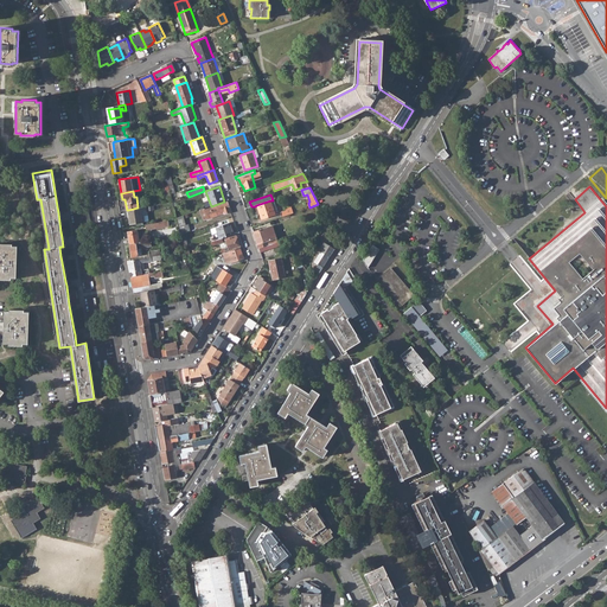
[(270,200),(256,205),(260,213),(261,219),(275,215),(275,212),(270,200)]
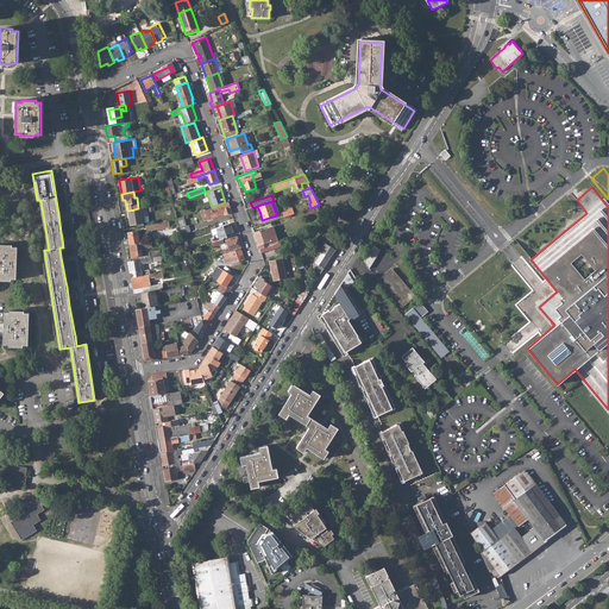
[(228,202),(205,211),(205,209),(200,211),(205,221),(228,213),(232,212),(228,202)]
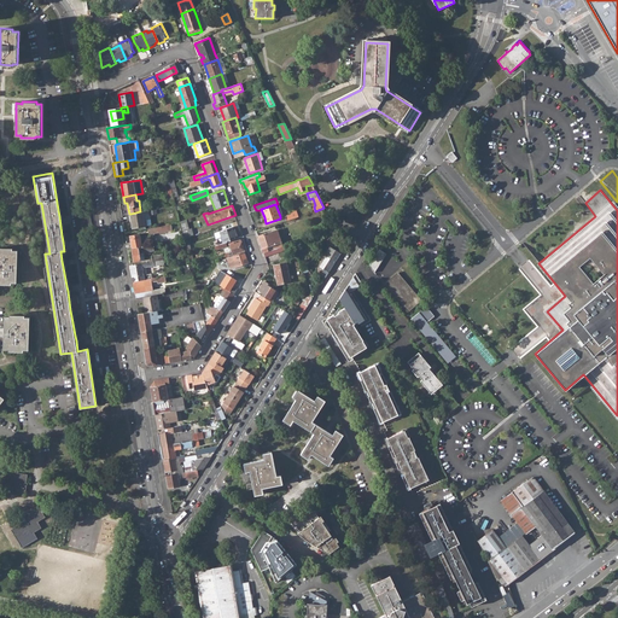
[(285,216),(287,221),(298,216),(296,210),(291,213),(292,214),(285,216)]
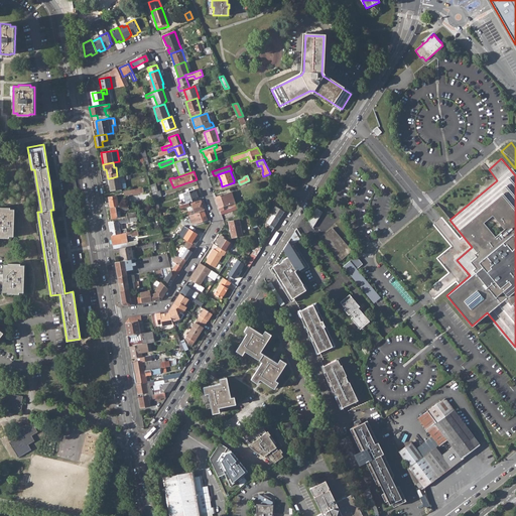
[(113,177),(109,178),(111,190),(121,188),(119,176),(117,176),(113,177)]
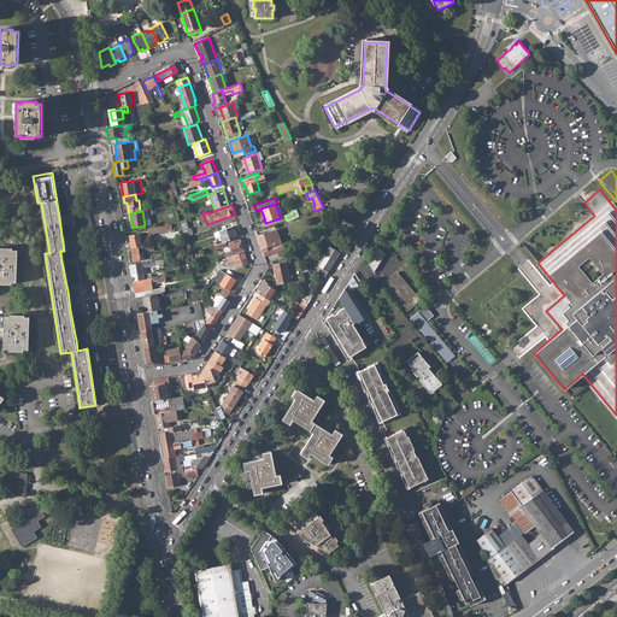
[(186,219),(180,222),(184,239),(188,238),(193,235),(191,228),(188,229),(186,219)]
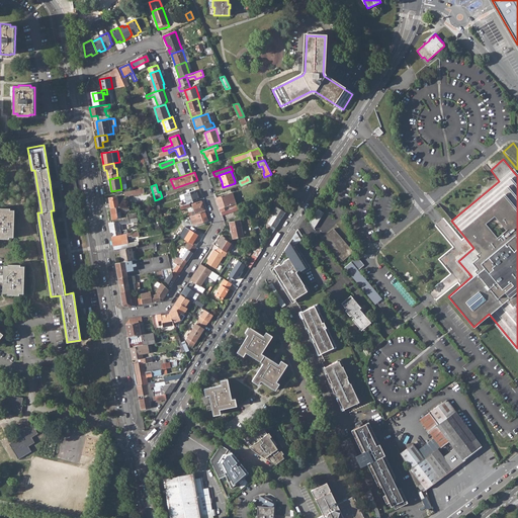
[(144,188),(123,192),(124,196),(144,193),(144,188)]
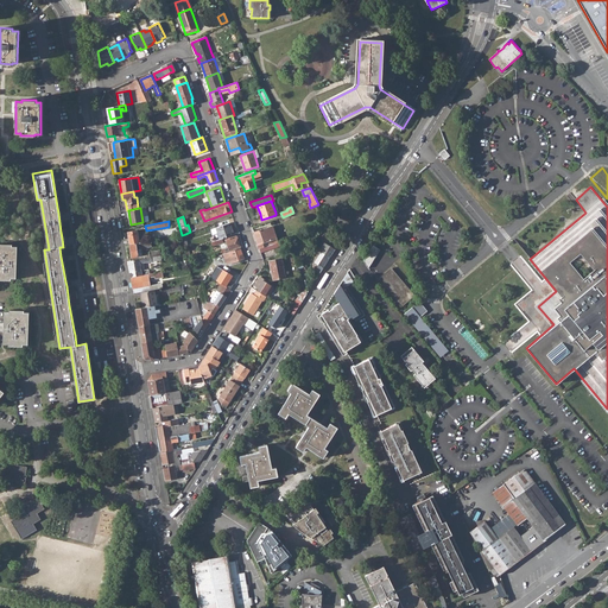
[(222,239),(234,234),(230,223),(215,228),(217,233),(220,239),(222,239)]
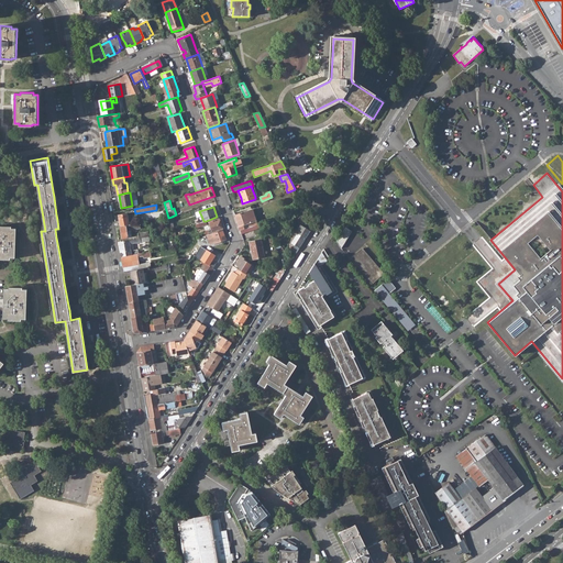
[(304,208),(300,210),(306,223),(310,221),(304,208)]
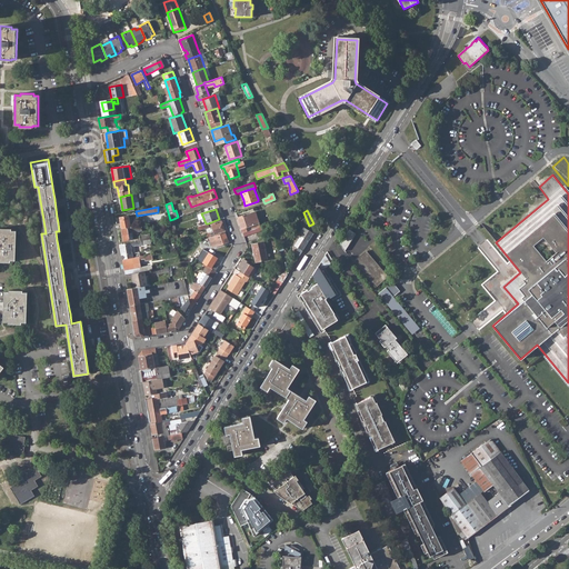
[(258,228),(260,227),(256,211),(237,217),(242,232),(250,230),(258,228)]
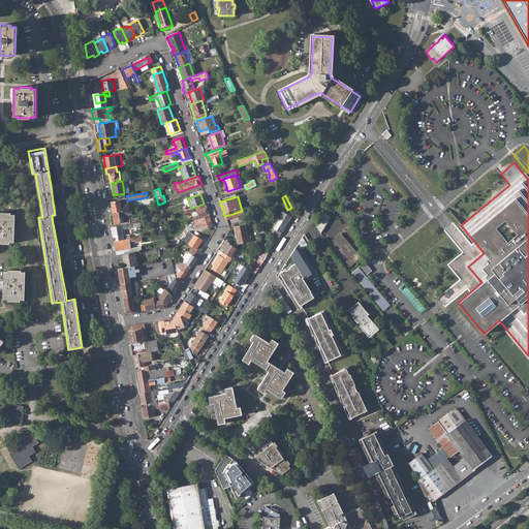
[(113,212),(121,211),(120,200),(113,201),(111,201),(113,212)]
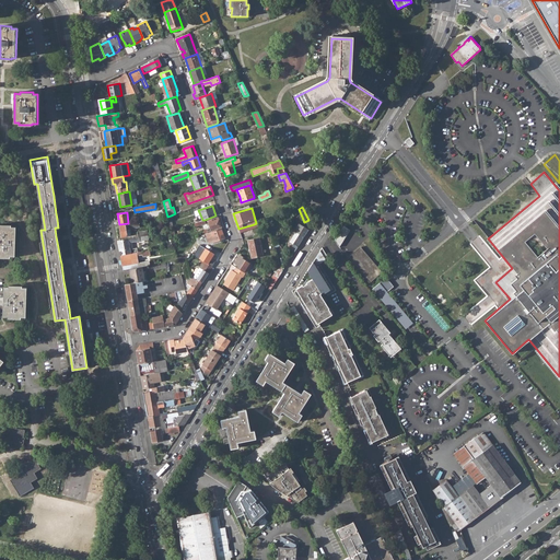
[(211,232),(221,229),(218,218),(208,221),(209,224),(208,225),(209,229),(210,229),(211,230),(207,231),(208,233),(211,232)]
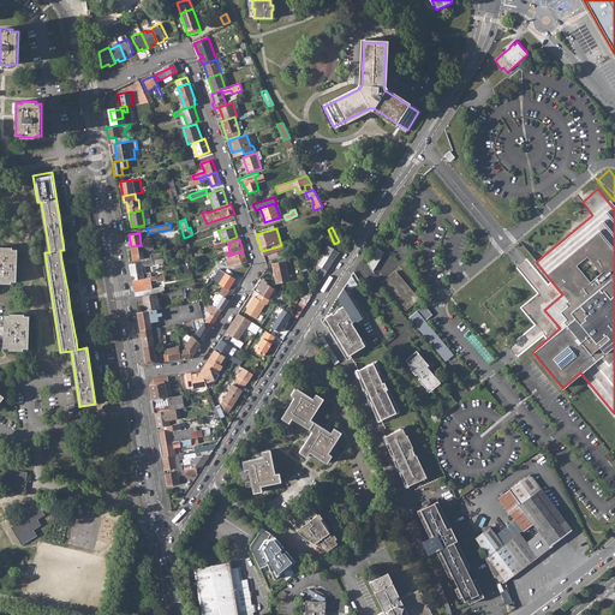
[(141,245),(131,246),(133,261),(139,260),(138,252),(143,251),(154,249),(153,243),(141,245)]
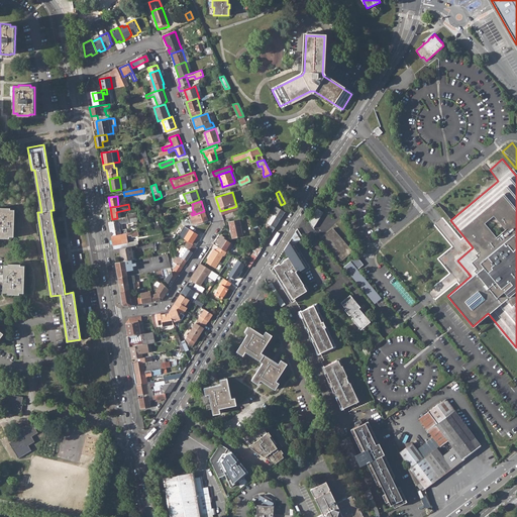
[(0,237),(9,238),(9,236),(14,236),(15,210),(10,209),(10,208),(0,207),(0,237)]
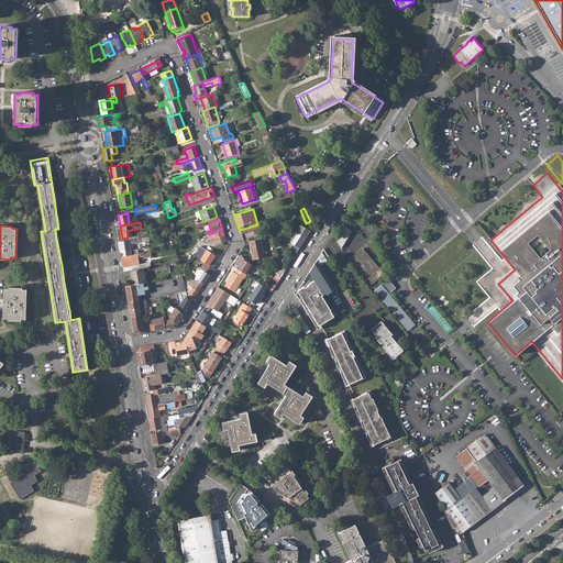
[(296,254),(310,231),(300,225),(296,232),(297,233),(301,235),(295,245),(291,251),(296,254)]
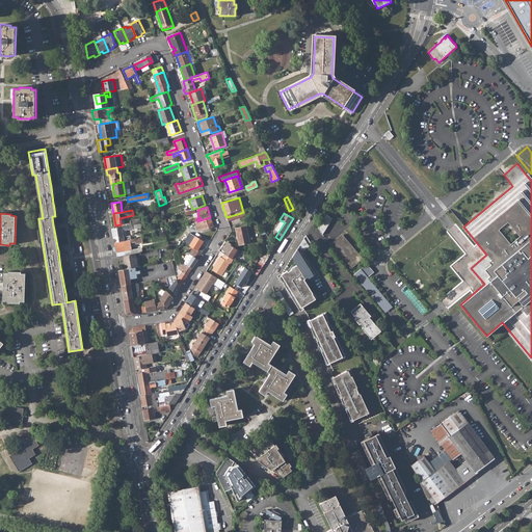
[(326,214),(318,229),(322,235),(333,218),(326,214)]
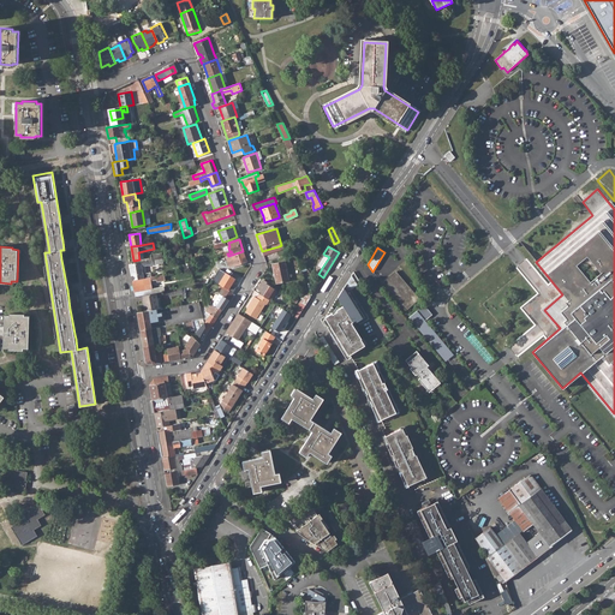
[(228,256),(226,257),(230,268),(246,262),(243,251),(232,255),(228,256)]
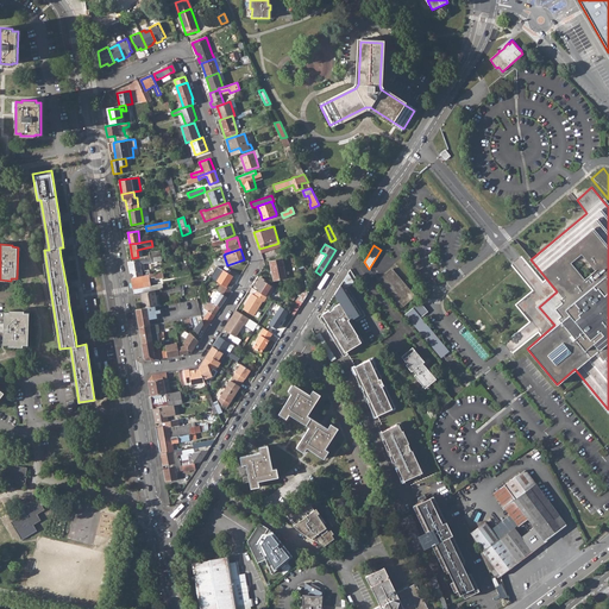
[(315,263),(319,265),(326,255),(321,252),(315,263)]
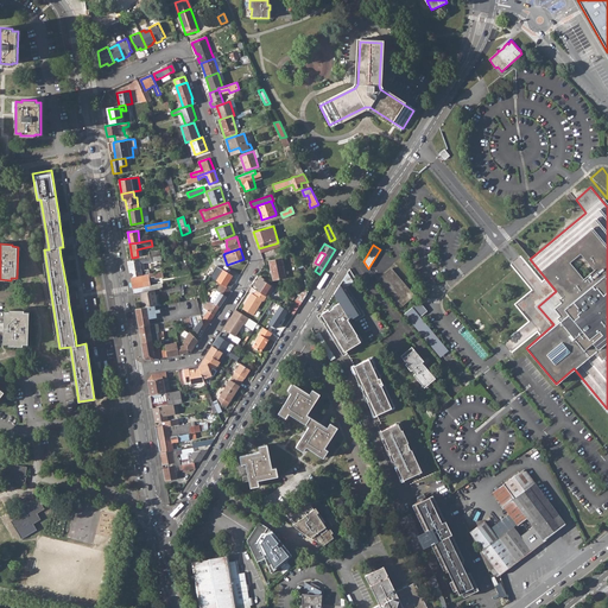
[(151,258),(128,261),(131,277),(150,274),(149,270),(141,271),(141,270),(140,264),(144,263),(162,260),(160,255),(151,258)]
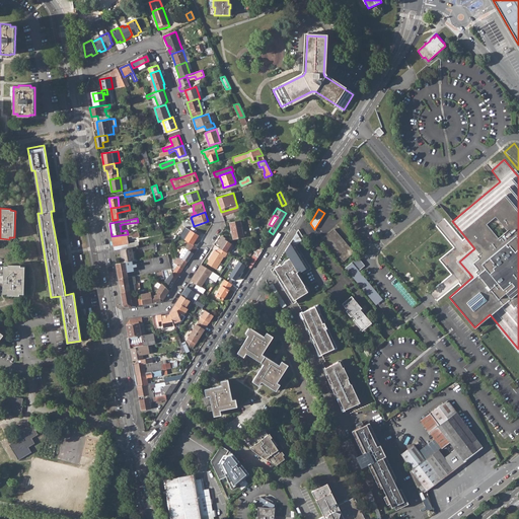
[(240,220),(230,223),(233,239),(243,236),(240,220)]
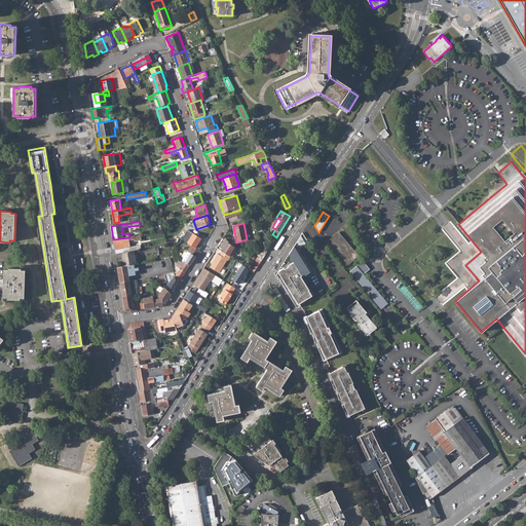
[(339,231),(328,241),(347,265),(359,255),(339,231)]
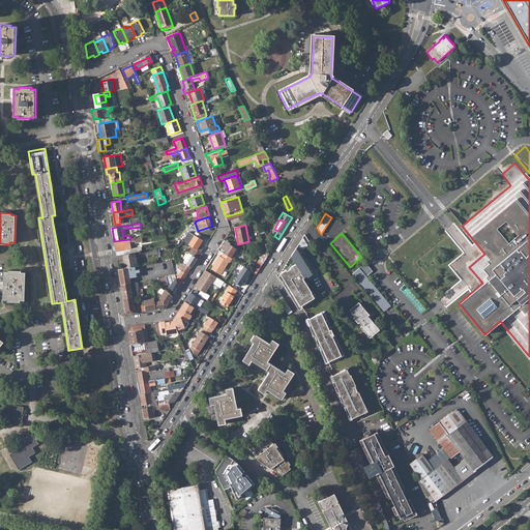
[(130,239),(114,241),(116,256),(122,255),(128,254),(127,249),(131,248),(130,242),(135,241),(135,243),(142,241),(142,238),(144,238),(143,236),(130,239)]
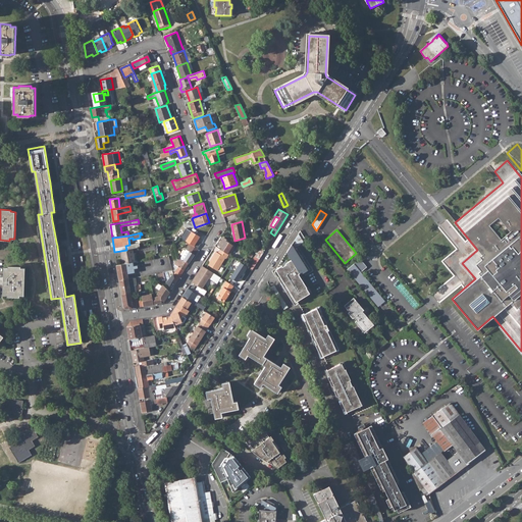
[(197,246),(201,238),(192,232),(188,241),(197,246)]
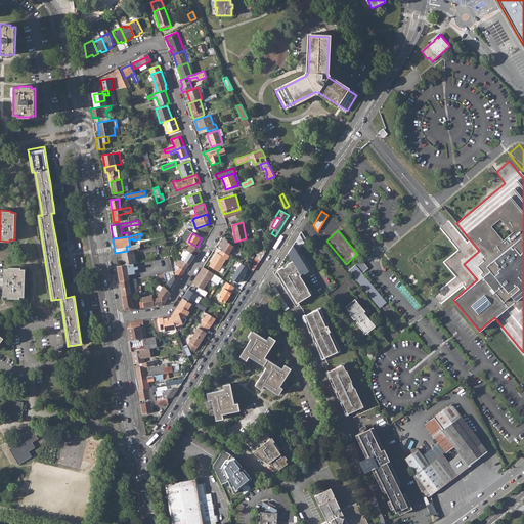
[(294,247),(297,244),(299,247),(305,243),(300,234),(299,234),(296,241),(293,245),(294,247)]
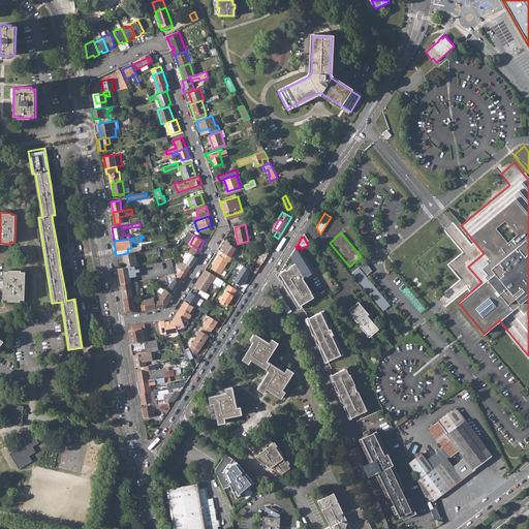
[(227,241),(221,249),(227,252),(226,254),(231,258),(232,258),(239,250),(231,245),(232,244),(227,241)]
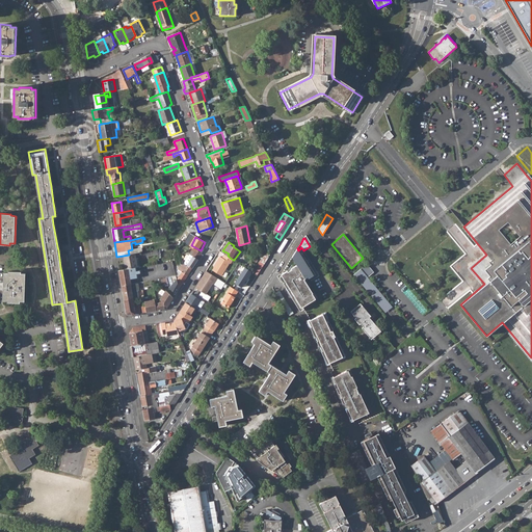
[(195,249),(191,247),(187,253),(182,262),(182,263),(184,264),(189,255),(191,256),(195,249)]
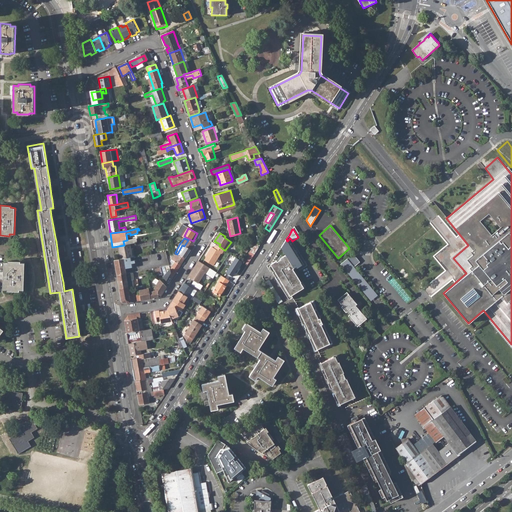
[(271,265),(269,267),(275,277),(279,282),(280,282),(282,285),(281,286),(288,297),(291,295),(304,288),(292,269),(296,266),(297,268),(298,267),(299,270),(307,265),(292,241),(290,238),(287,241),(286,239),(281,248),(285,255),(280,258),(280,259),(277,261),(276,260),(270,264),(271,265)]
